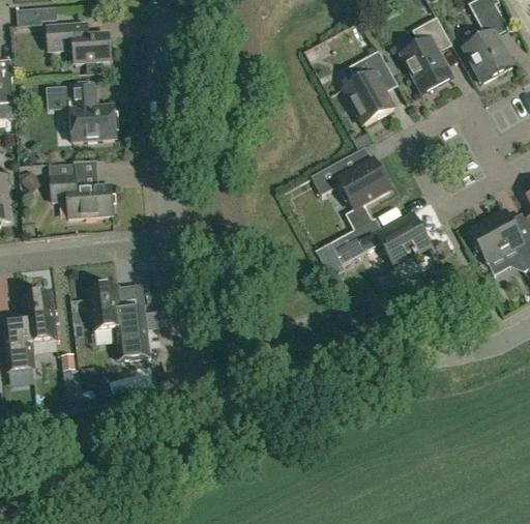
[(483,81),(511,65),(495,35),(508,28),(495,3),(474,15),(484,33),(464,45),(483,81)]
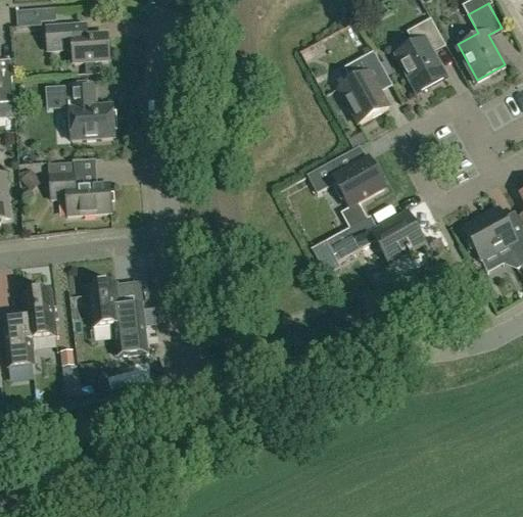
[(432,50),(445,43),(430,15),(407,29),(415,43),(397,53),(417,89),(445,73),(432,50)]
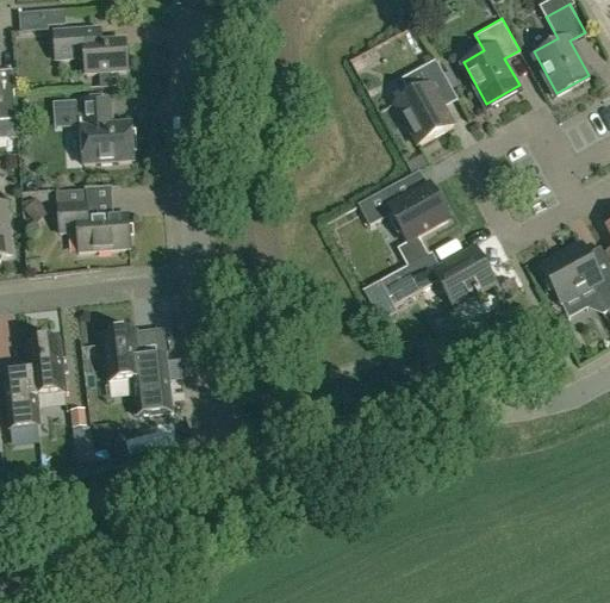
[(103,38),(101,24),(53,26),(54,57),(82,55),(83,72),(126,68),(124,37),(103,38)]
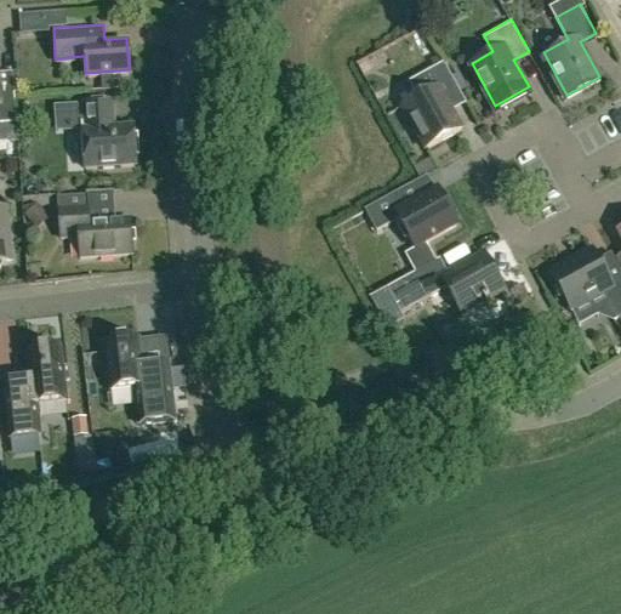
[(451,106),(467,97),(444,57),(409,77),(417,92),(402,101),(425,143),(461,124),(451,106)]
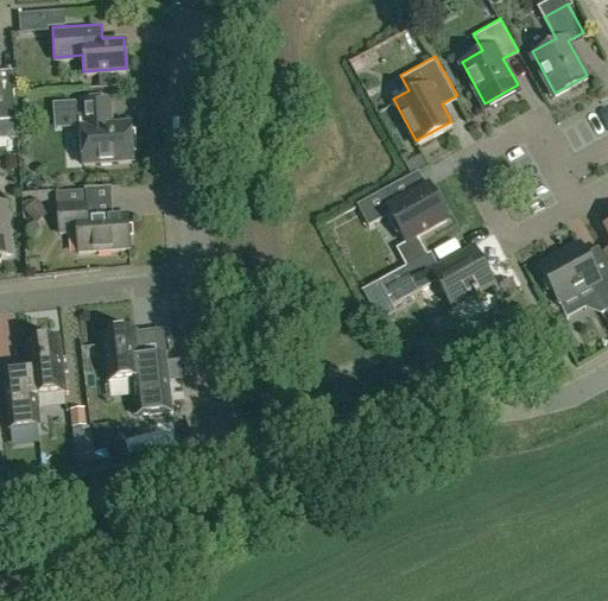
[(0,82),(0,115),(16,115),(14,87),(0,87),(0,82)]
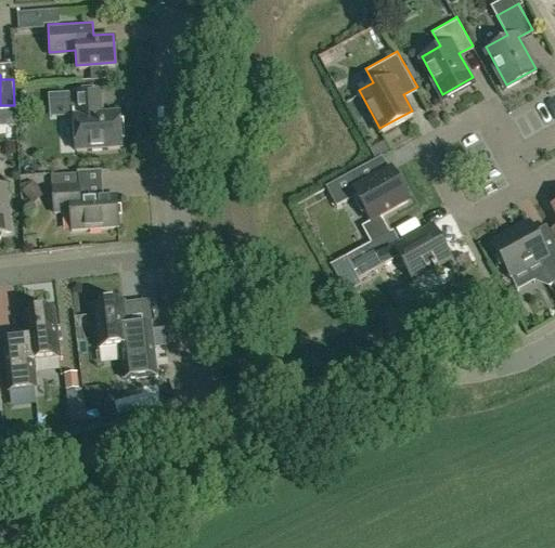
[(75,146),(120,143),(118,108),(101,109),(100,86),(74,88),(75,112),(73,112),(75,146)]
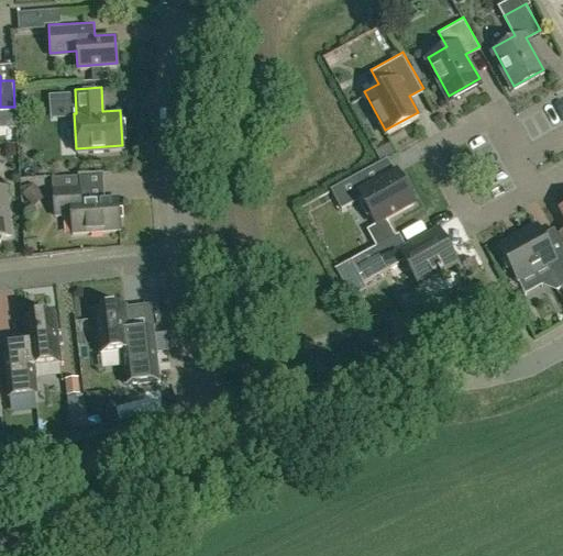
[(376,221),(415,200),(397,167),(384,175),(375,160),(331,186),(342,206),(362,195),(376,221)]
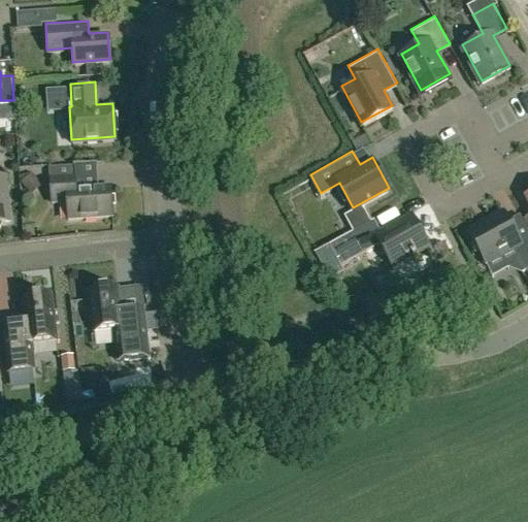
[(50,163),(50,173),(52,199),(67,198),(68,216),(111,214),(109,183),(74,185),(73,162),(50,163)]
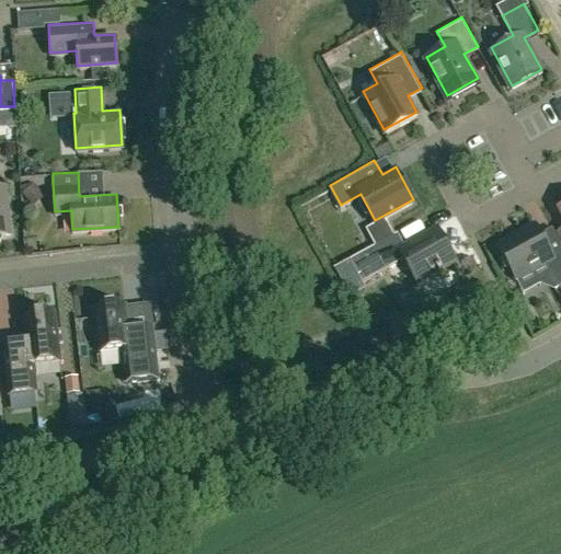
[(0,231),(10,231),(4,182),(0,182),(0,231)]
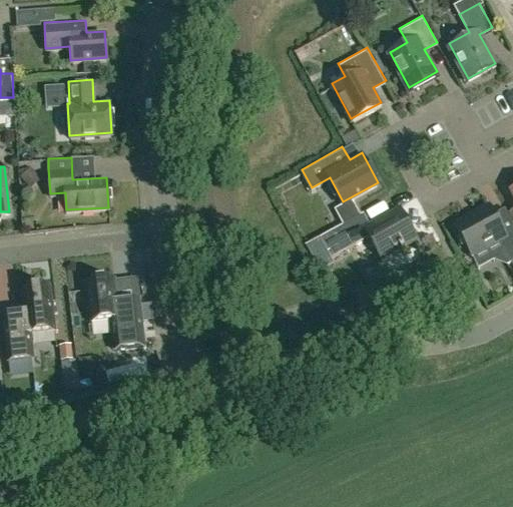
[(40,168),(26,174),(32,187),(46,180),(40,168)]
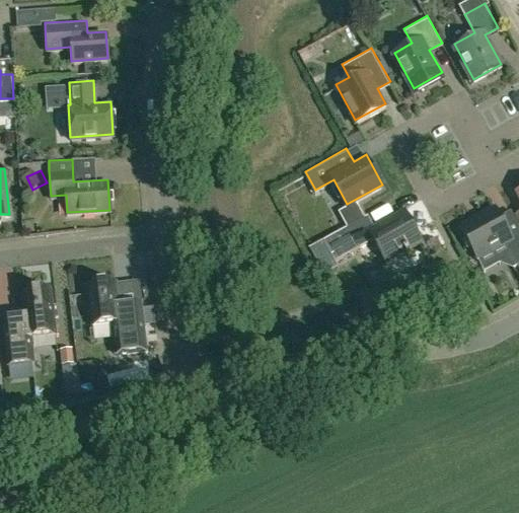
[(517,261),(518,260),(518,223),(510,207),(500,213),(495,204),(458,223),(476,255),(505,240),(517,261)]
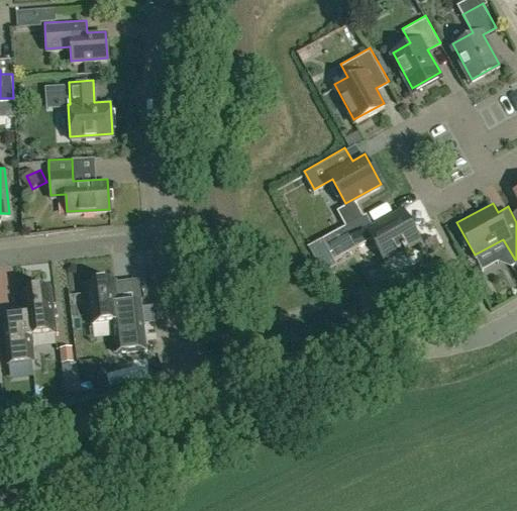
[(336,227),(321,235),(332,257),(347,247),(372,234),(384,258),(419,237),(403,208),(373,224),(366,211),(336,227)]
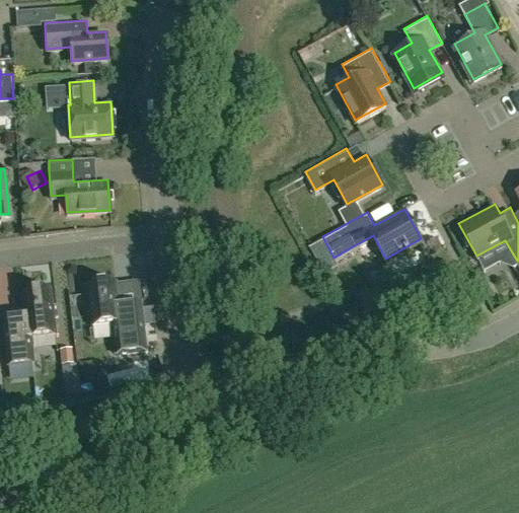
[(116,278),(87,281),(92,322),(112,320),(116,349),(146,346),(141,298),(123,300),(118,295),(116,278)]
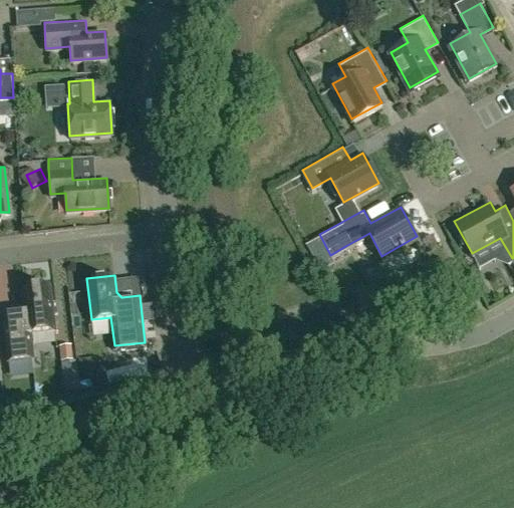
[(56,298),(52,299),(50,283),(46,283),(46,279),(43,277),(28,279),(26,282),(26,285),(22,286),(25,309),(2,312),(7,357),(34,354),(31,329),(55,326),(53,310),(57,309),(56,298)]
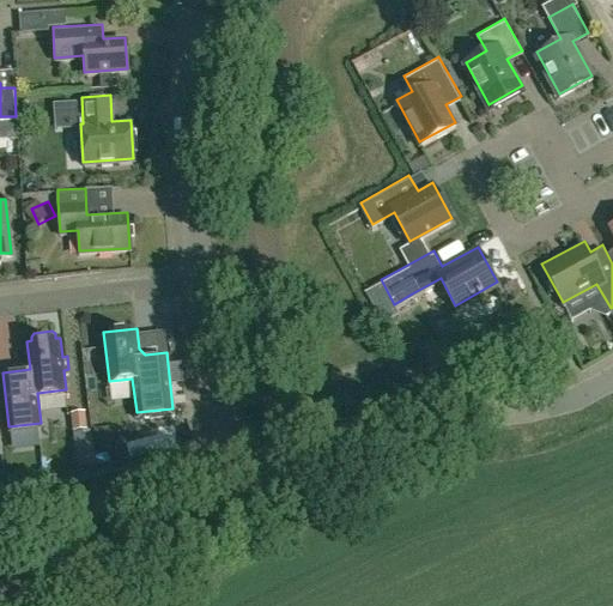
[(92,407),(79,408),(80,429),(93,428),(92,407)]
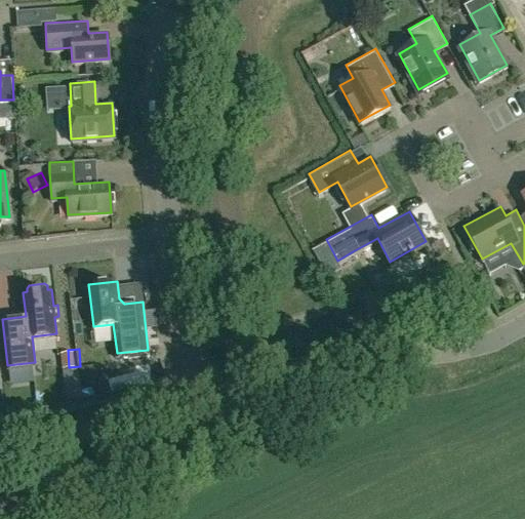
[(150,359),(135,360),(137,381),(151,376),(150,359)]
